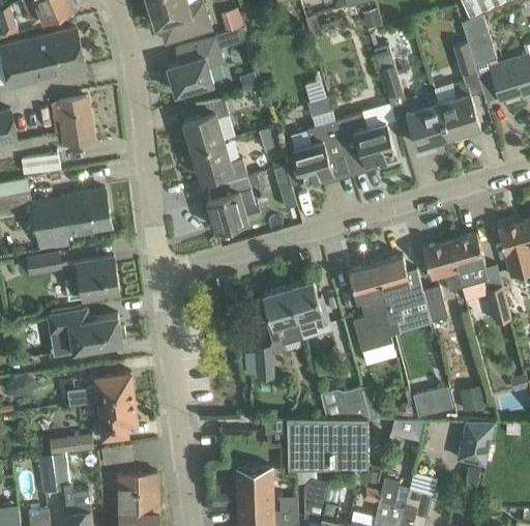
[(33,0),(43,23),(56,18),(76,9),(75,8),(70,0),(33,0)]
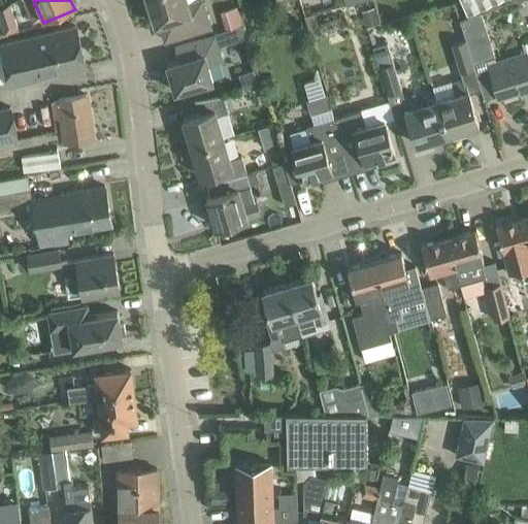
[(142,0),(147,17),(151,15),(155,28),(158,28),(166,25),(172,42),(192,36),(209,31),(201,3),(188,7),(187,5),(185,0),(142,0)]
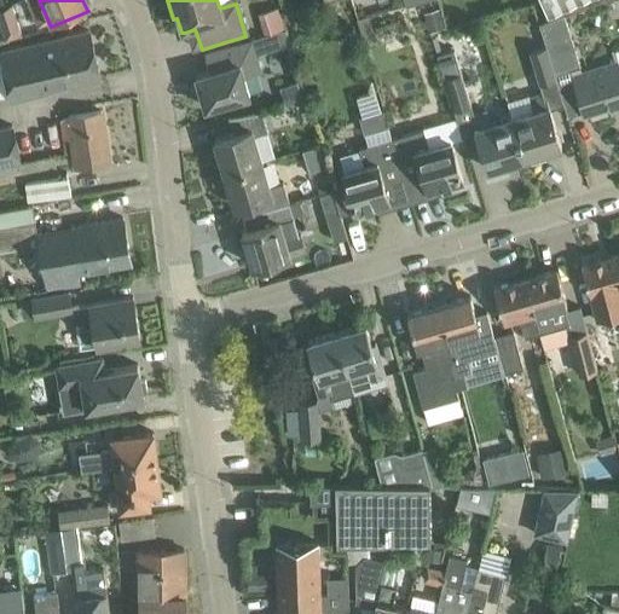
[(593,0),(538,0),(548,19),(593,0)]
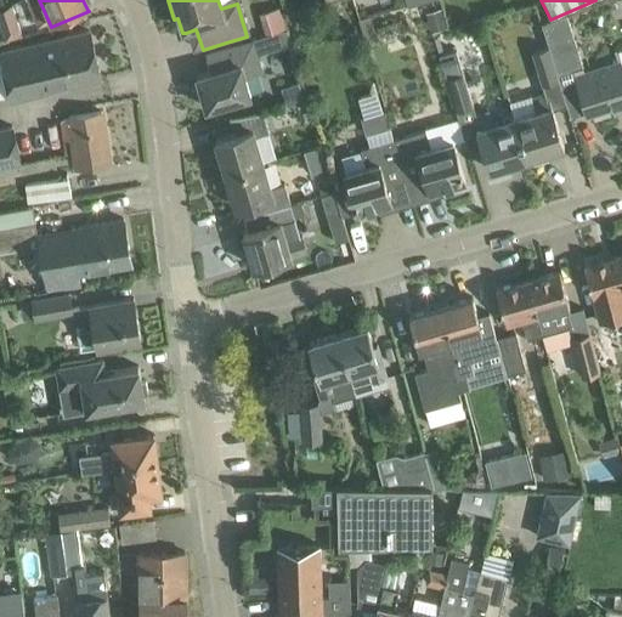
[(20,40),(10,7),(0,11),(0,28),(1,32),(3,32),(6,44),(20,40)]
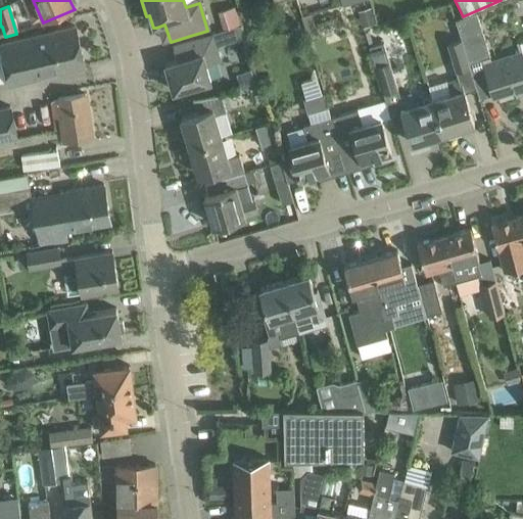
[(240,28),(235,9),(219,13),(223,33),(240,28)]
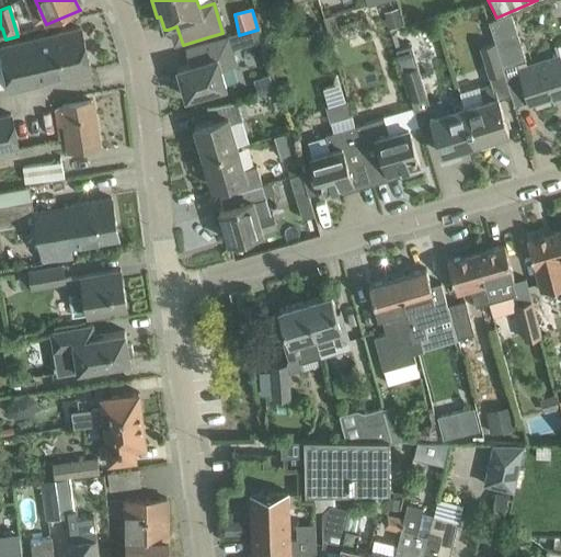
[(398,14),(385,19),(389,33),(403,29),(398,14)]
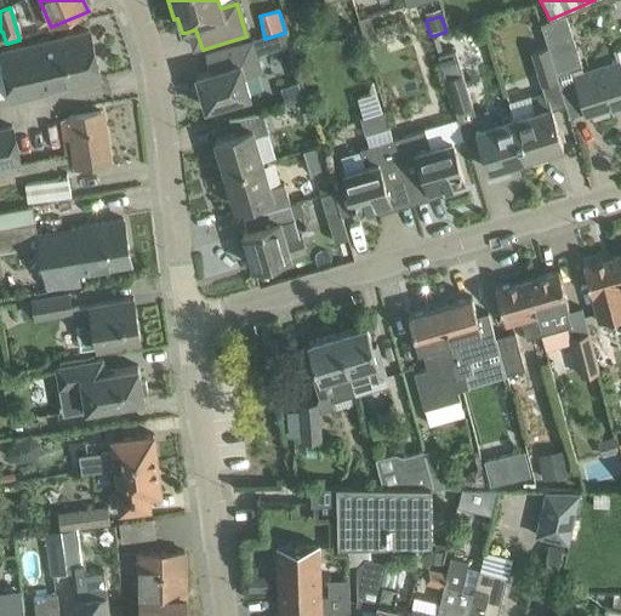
[(539,28),(547,53),(554,79),(580,72),(564,20),(539,28)]
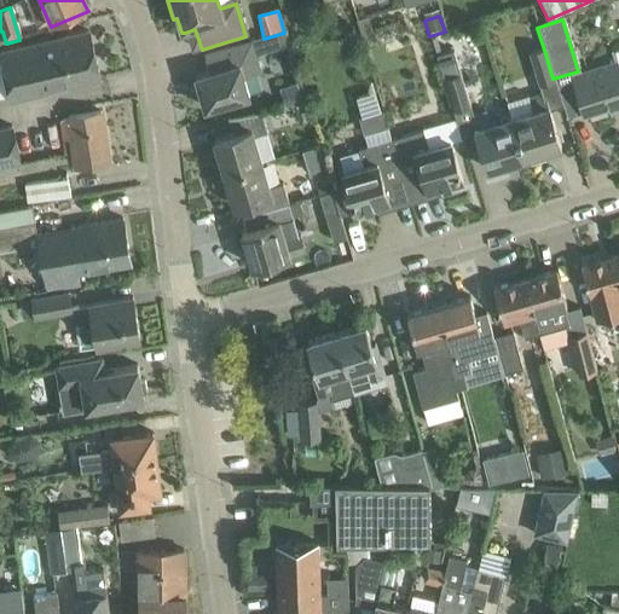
[(12,103),(76,87),(99,81),(88,36),(1,57),(12,103)]
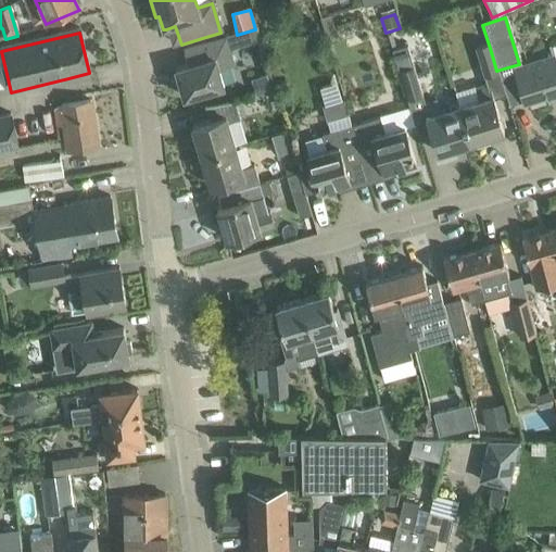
[(184,101),(205,95),(223,89),(218,73),(234,69),(225,41),(184,53),(188,69),(176,72),(184,101)]
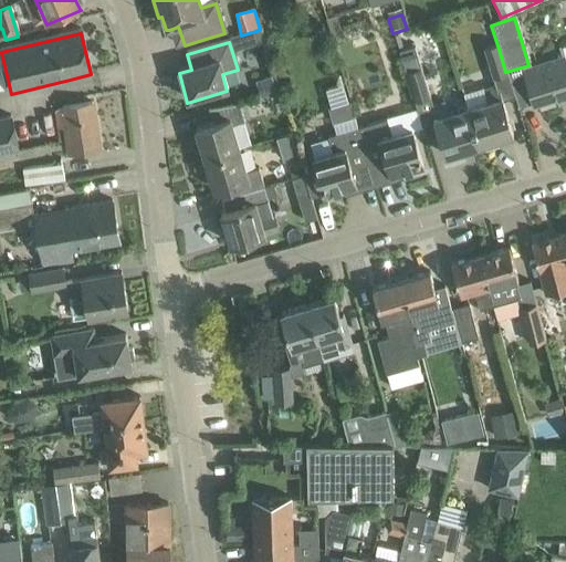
[(506,75),(505,72),(499,49),(483,53),(492,81),(506,75)]
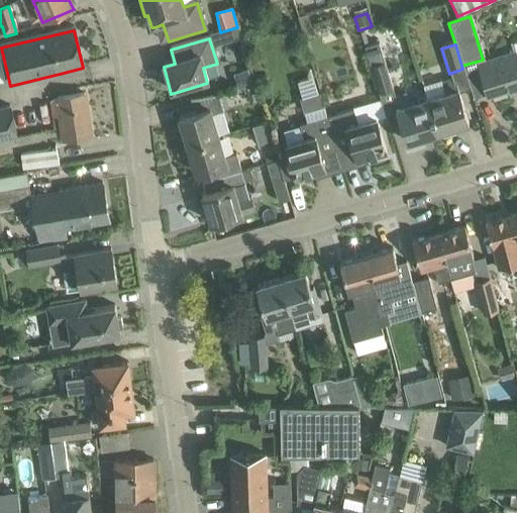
[(371,70),(385,65),(379,45),(365,49),(371,70)]
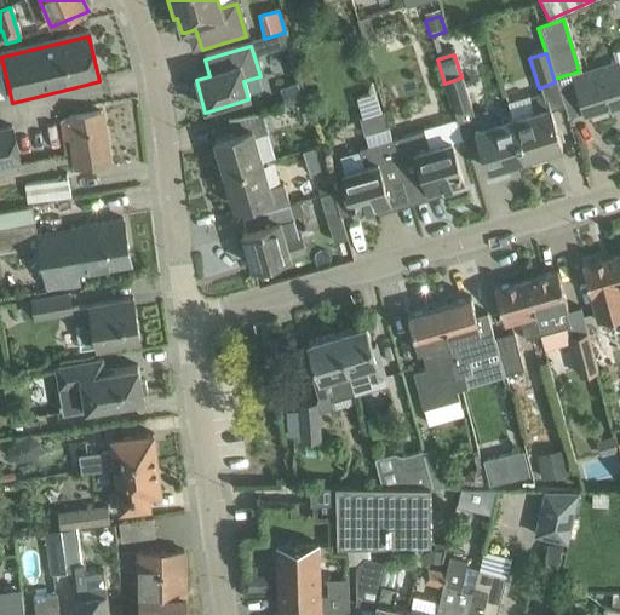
[(619,111),(619,72),(619,73),(616,67),(573,80),(585,116),(616,107),(619,113),(619,111)]
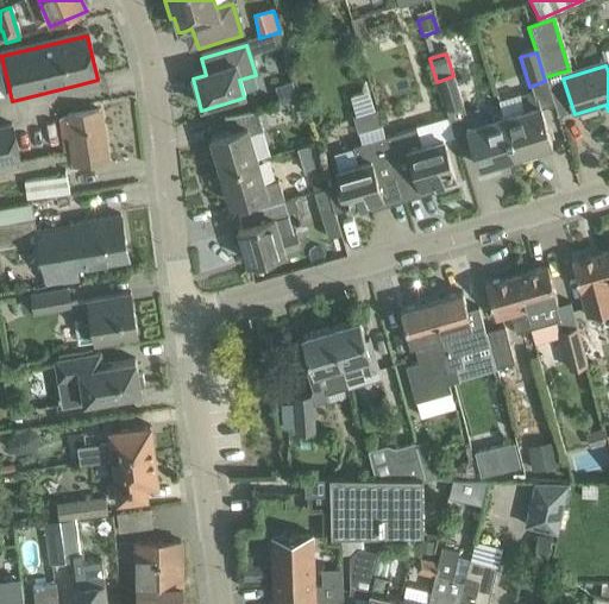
[(453,76),(437,82),(446,112),(463,107),(453,76)]
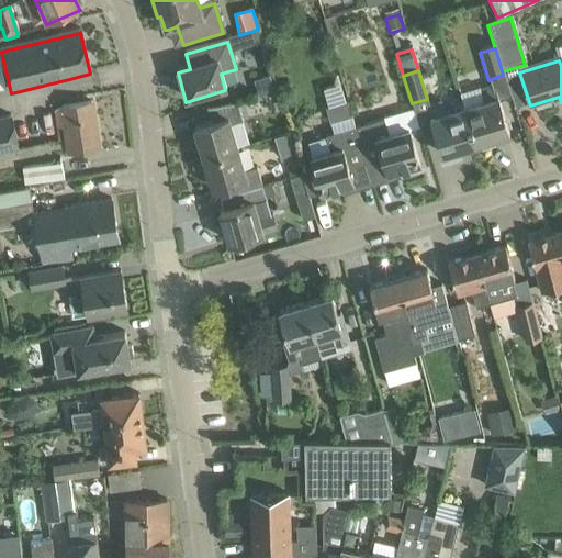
[(269,78),(254,84),(259,100),(274,96),(269,78)]
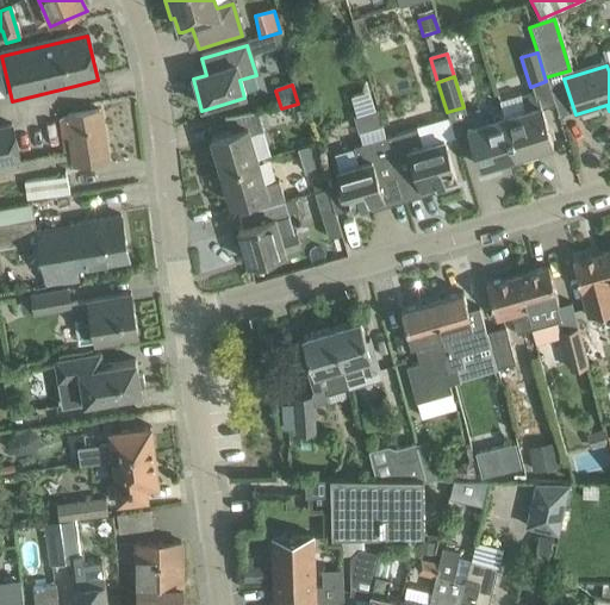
[(504,120),(516,160),(553,149),(536,97),(523,101),(527,113),(504,120)]
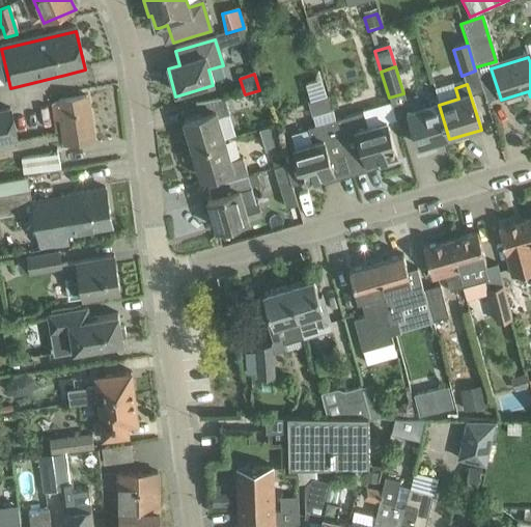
[(262,93),(253,96),(257,109),(266,107),(262,93)]
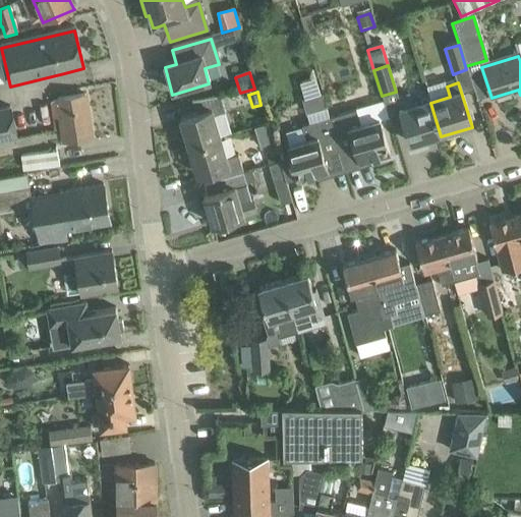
[(188,149),(221,139),(214,116),(226,113),(221,97),(191,103),(195,116),(180,121),(188,149)]
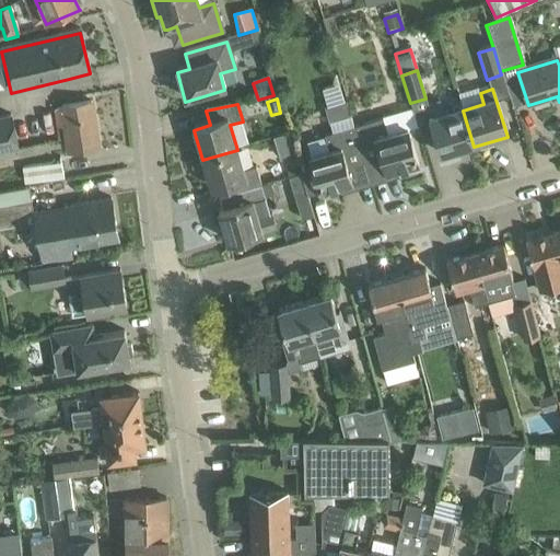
[(474,147),(463,111),(443,116),(440,104),(426,108),(440,157),(474,147)]
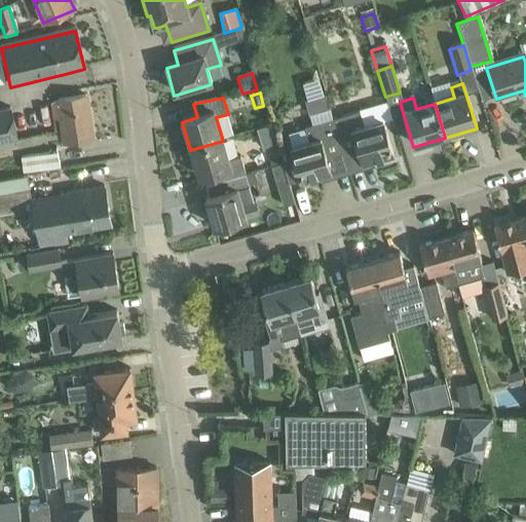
[(65,145),(72,144),(91,141),(85,99),(59,103),(59,105),(50,106),(52,121),(62,120),(65,145)]
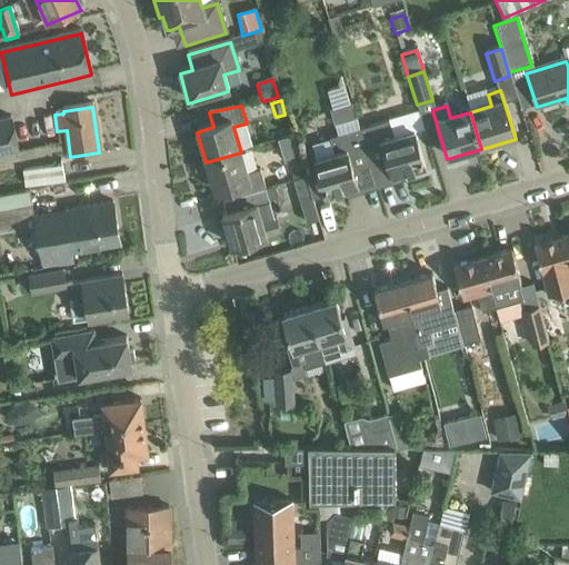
[(350,108),(337,112),(341,127),(355,124),(350,108)]
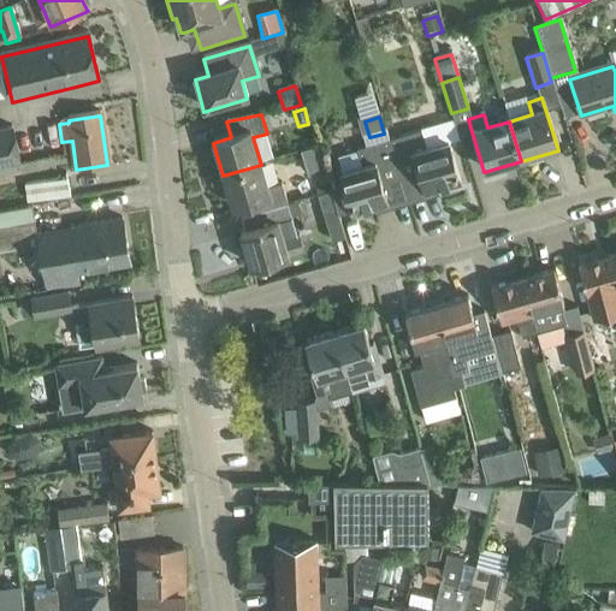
[(0,170),(18,166),(11,130),(0,131),(0,170)]
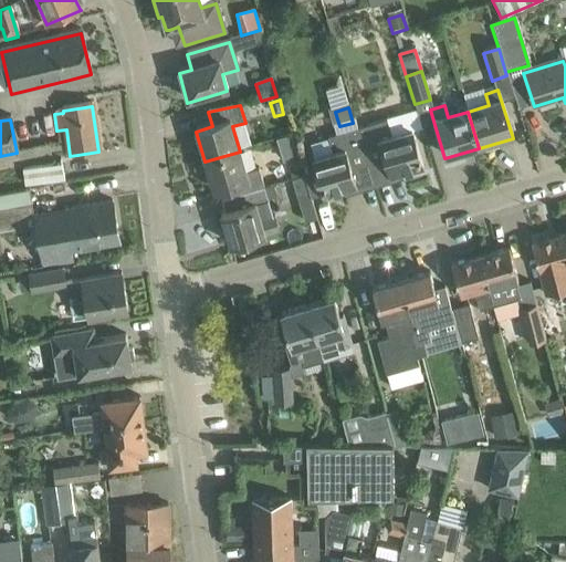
[(356,131),(373,185),(422,170),(411,132),(391,138),(387,122),(357,131),(355,122),(354,122),(356,131)]
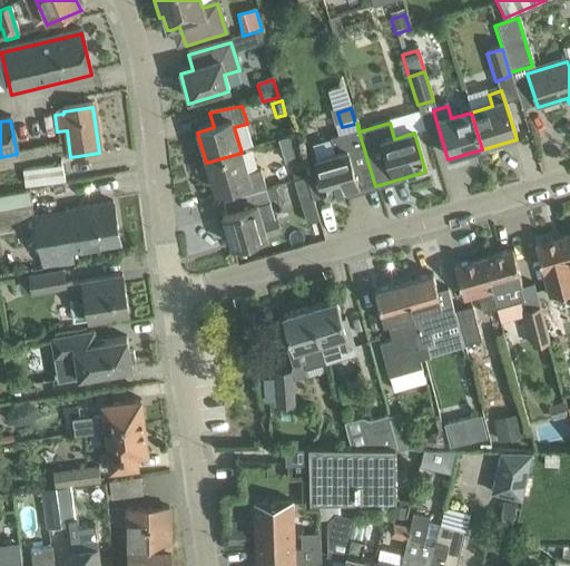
[(331,143),(312,148),(316,162),(315,163),(318,176),(320,179),(325,198),(326,201),(375,186),(359,132),(342,136),(330,140),(331,143)]
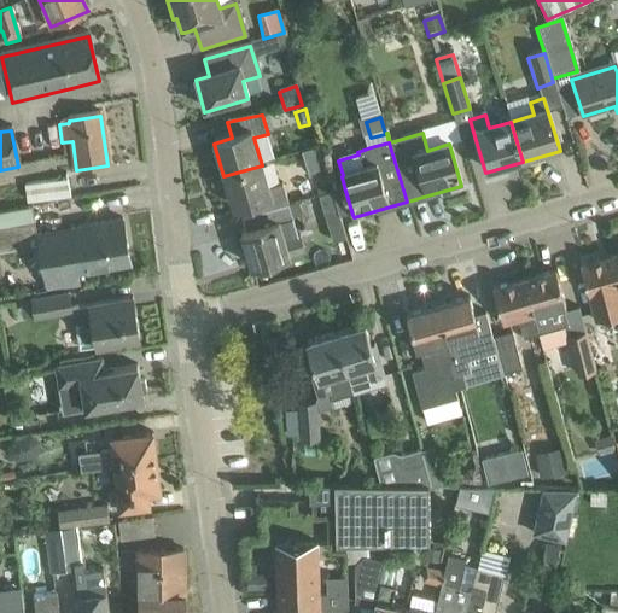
[(309,177),(326,173),(321,150),(304,153),(309,177)]
